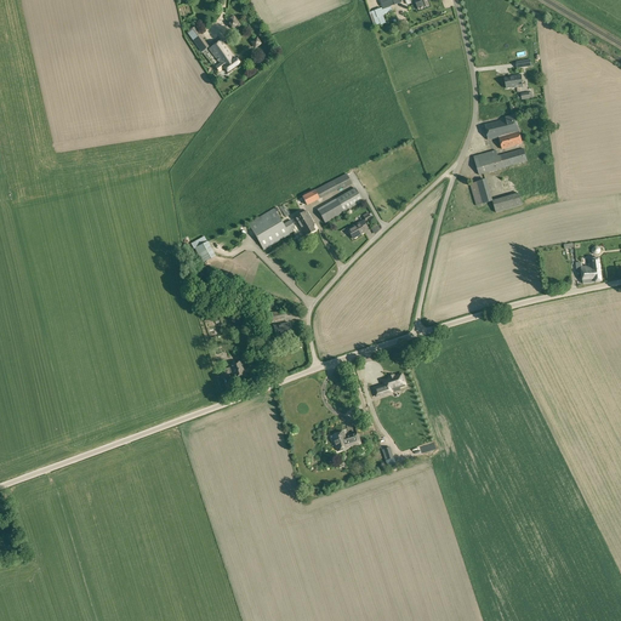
[(416,1),(419,10),(429,6),(426,0),(420,0),(421,0),(416,1)]
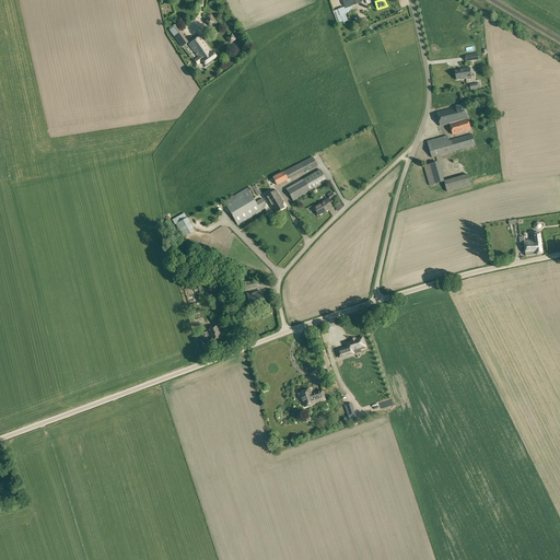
[(345,8),(336,11),(339,22),(343,21),(343,22),(348,21),(346,14),(347,13),(345,8)]
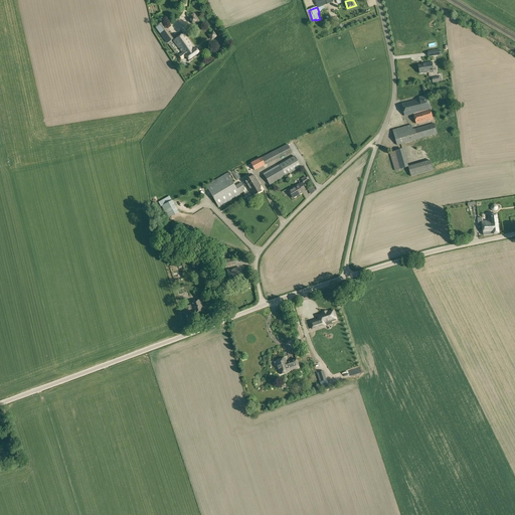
[(194,13),(188,17),(194,25),(200,21),(194,13)]
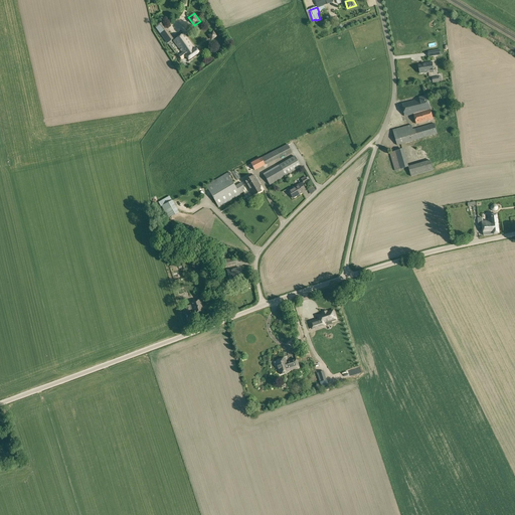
[(170,41),(173,39),(161,23),(156,27),(164,39),(167,37),(170,41)]
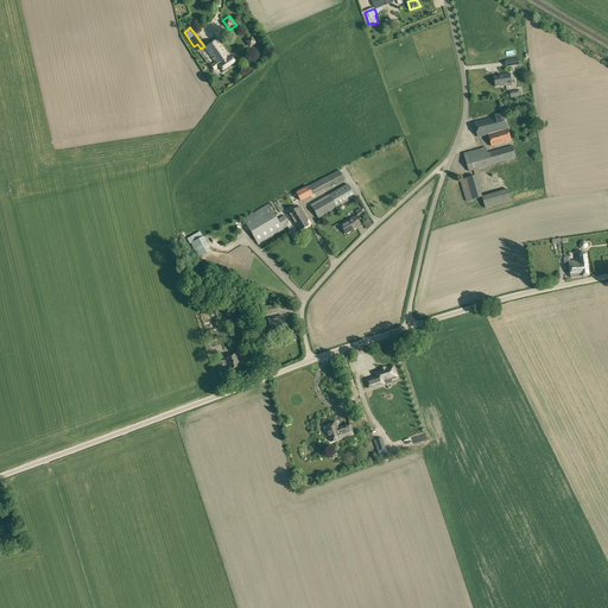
[(229,58),(216,39),(206,48),(215,62),(213,64),(214,64),(211,67),(214,70),(219,67),(222,71),(234,62),(230,57),(229,58)]
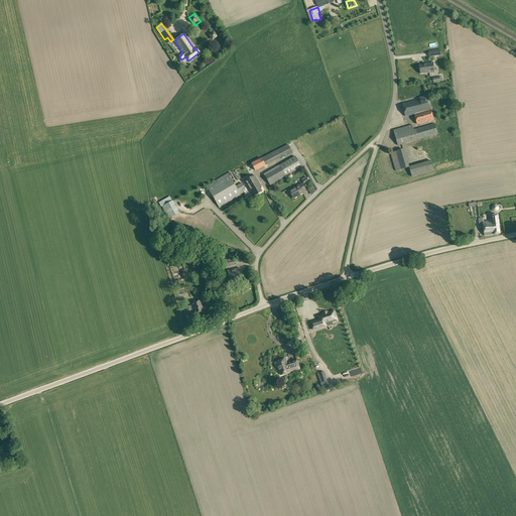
[(419,65),(421,74),(426,73),(426,74),(434,72),(433,62),(424,63),(424,65),(419,65)]
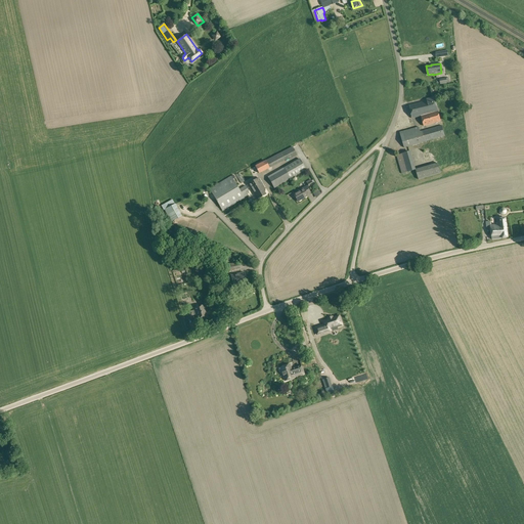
[(435,123),(441,122),(434,97),(427,99),(427,100),(409,105),(412,119),(422,116),(425,126),(435,123)]
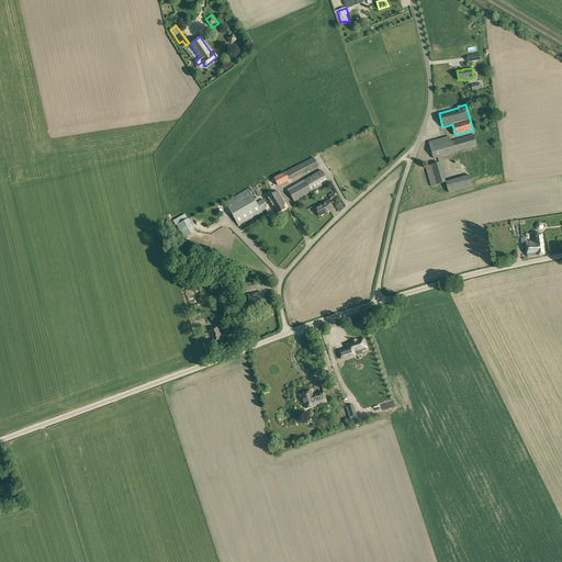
[(429,142),(434,158),(478,146),(473,135),(451,142),(449,136),(429,142)]
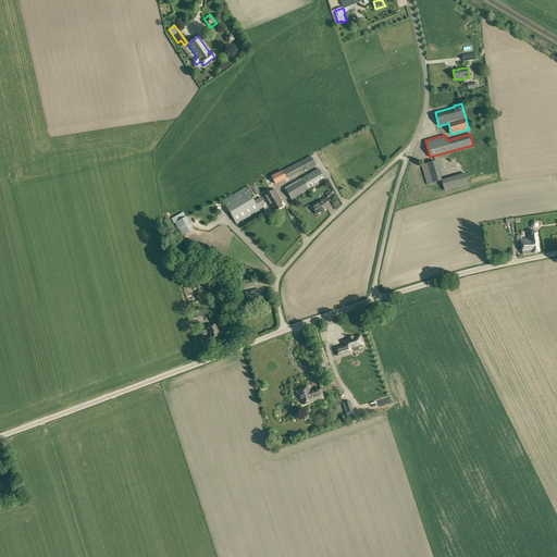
[(311,156),(281,171),(286,180),(307,168),(308,170),(316,165),(311,156)]
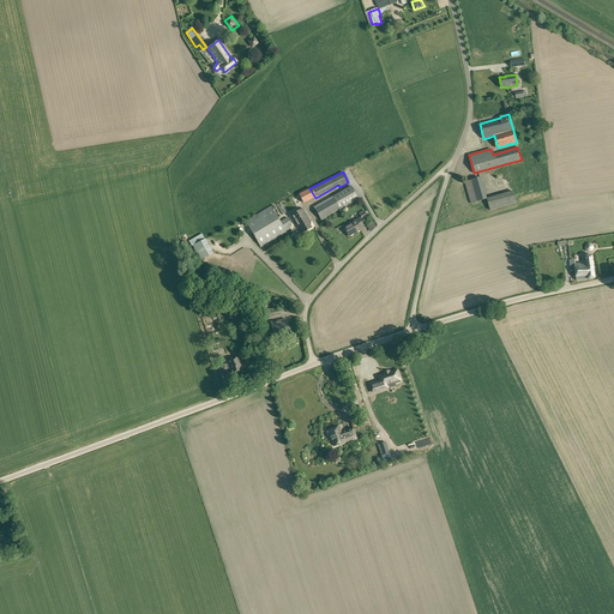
[(471,204),(487,199),(487,198),(481,178),(465,181),(471,204)]
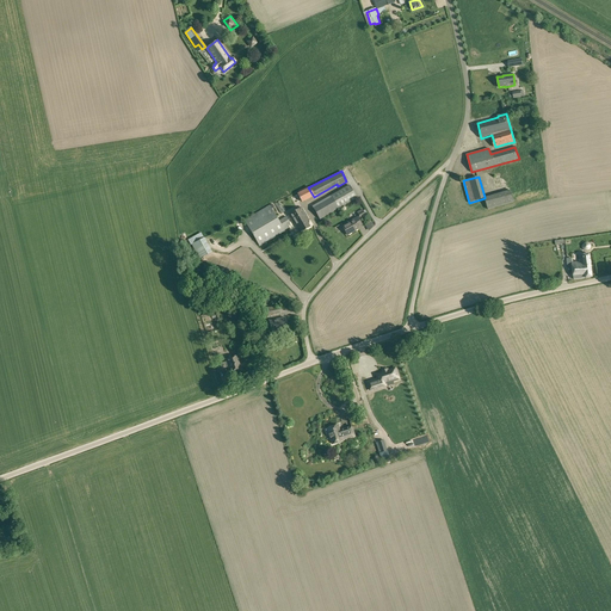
[(313,207),(320,220),(357,198),(350,185),(313,207)]
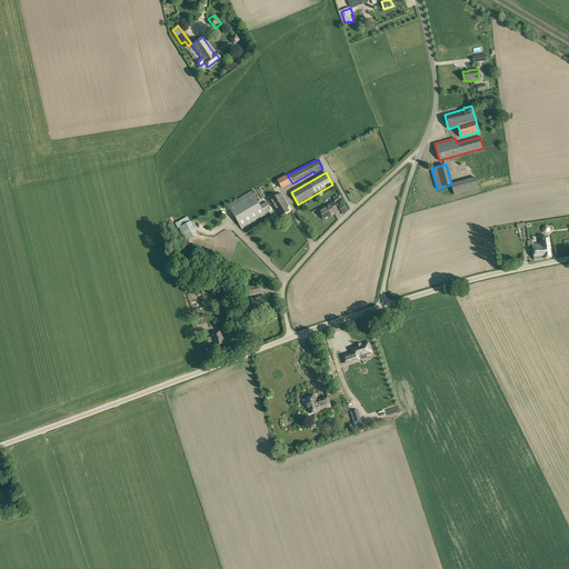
[(278,181),(281,187),(281,188),(292,183),(287,175),(277,180),(278,181)]
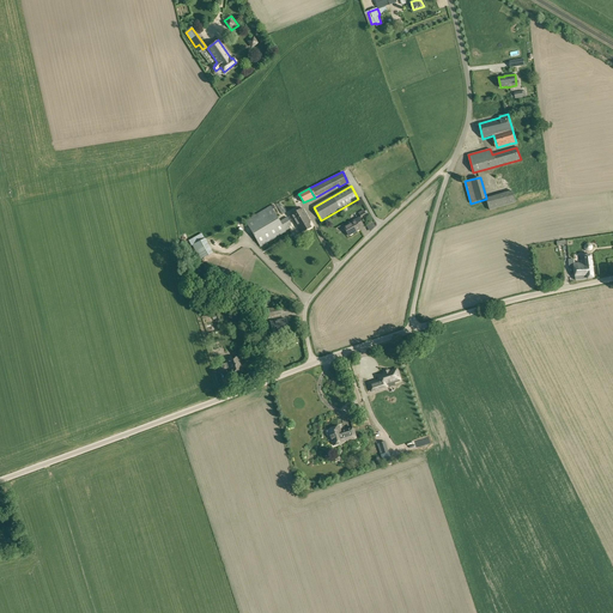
[(486,199),(490,211),(516,202),(513,190),(486,198),(486,199)]
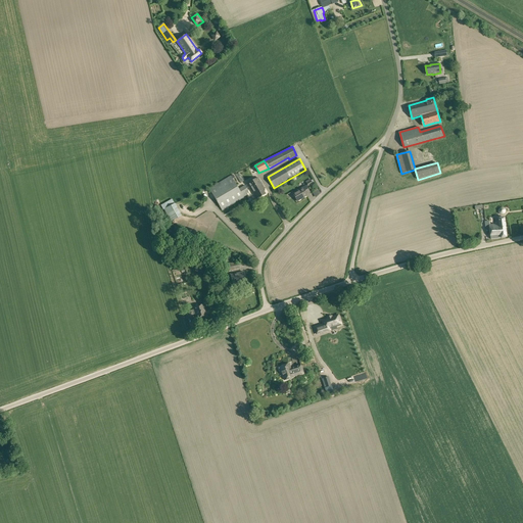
[(231,176),(209,189),(222,210),(244,197),(242,195),(248,191),(245,186),(239,189),(233,179),(235,178),(233,175),(231,177),(231,176)]
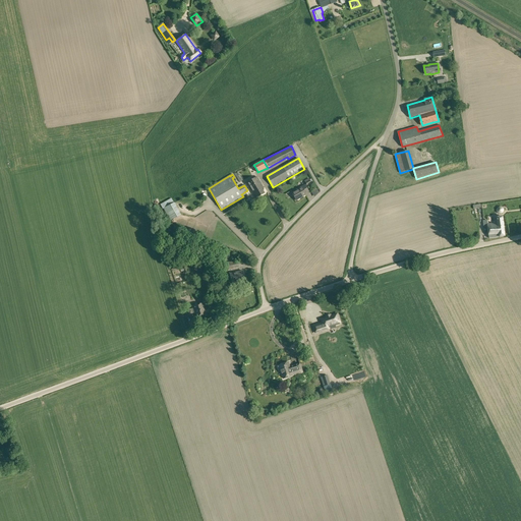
[(262,189),(264,188),(256,177),(246,183),(255,198),(265,193),(262,189)]
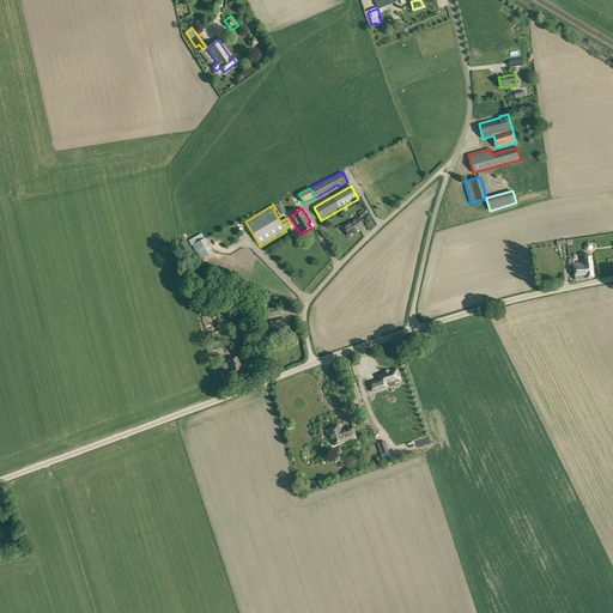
[(359,228),(363,225),(359,218),(344,226),(349,236),(360,229),(359,228)]
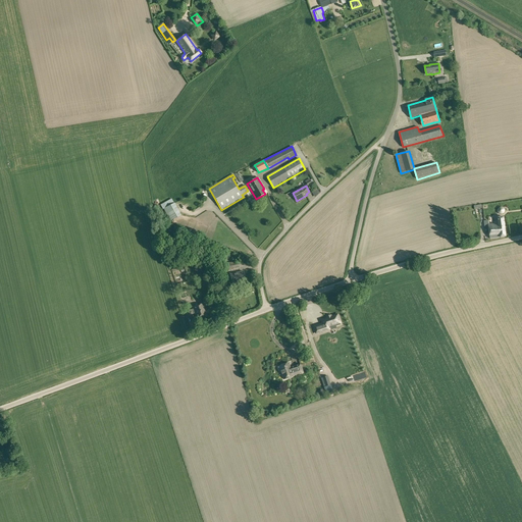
[(171,199),(161,205),(163,209),(174,203),(171,199)]
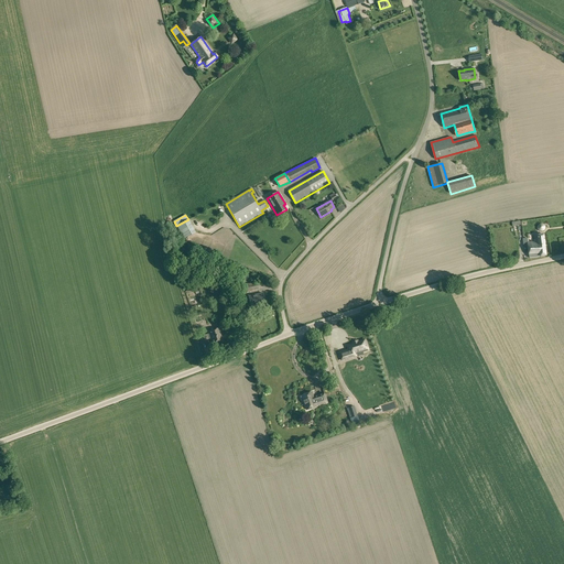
[(186,238),(194,234),(196,232),(188,219),(177,226),(184,239),(186,238)]
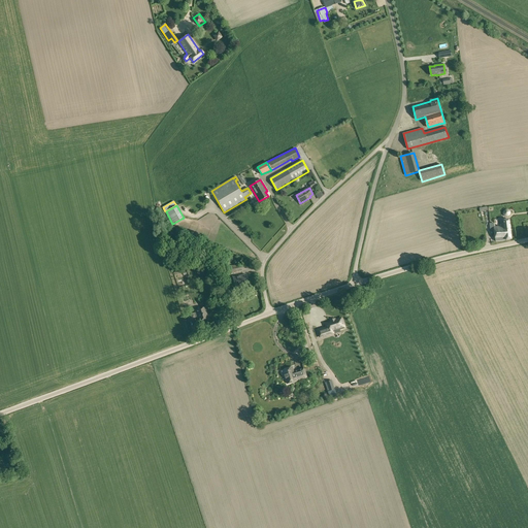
[(495,231),(496,241),(510,239),(512,239),(509,220),(500,221),(500,226),(494,227),(494,223),(490,224),(491,231),(495,231)]
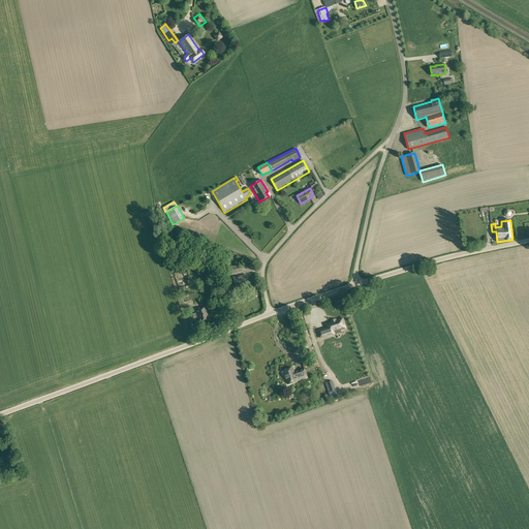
[(242,272),(241,265),(230,267),(232,274),(242,272)]
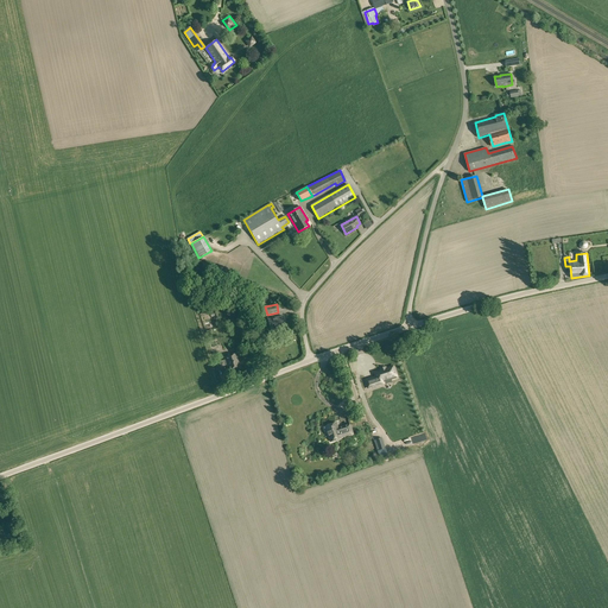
[(268,320),(271,330),(285,328),(283,316),(268,320)]
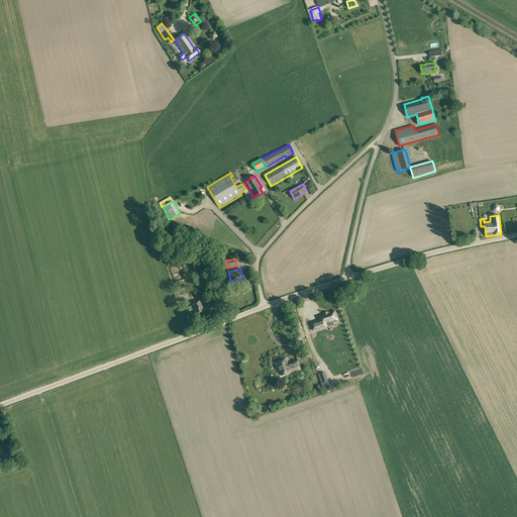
[(193,310),(194,315),(204,312),(201,301),(191,304),(192,306),(183,309),(185,315),(191,313),(191,310),(193,310)]
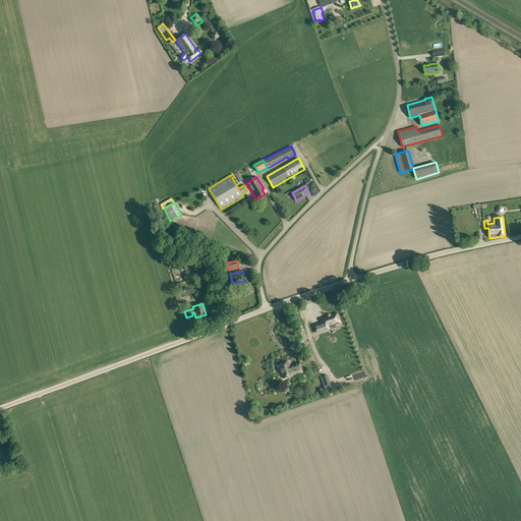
[(319,325),(321,332),(326,330),(326,328),(335,325),(335,327),(339,325),(339,324),(340,324),(337,314),(332,316),(331,316),(330,316),(327,317),(327,319),(326,319),(321,320),(322,323),(322,324),(319,325)]
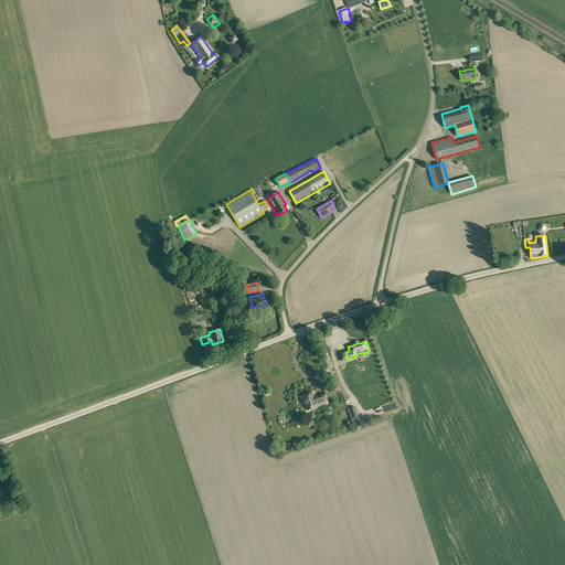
[(301,397),(304,402),(306,401),(307,405),(306,406),(308,411),(318,407),(318,406),(329,403),(326,394),(317,397),(315,398),(313,393),(304,396),(304,397),(301,397)]
